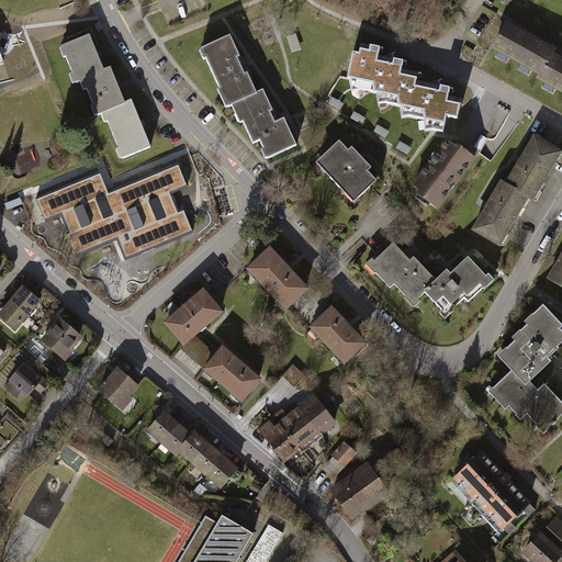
[(557,55),(508,29),(493,56),(542,82),(554,60),(557,55)]
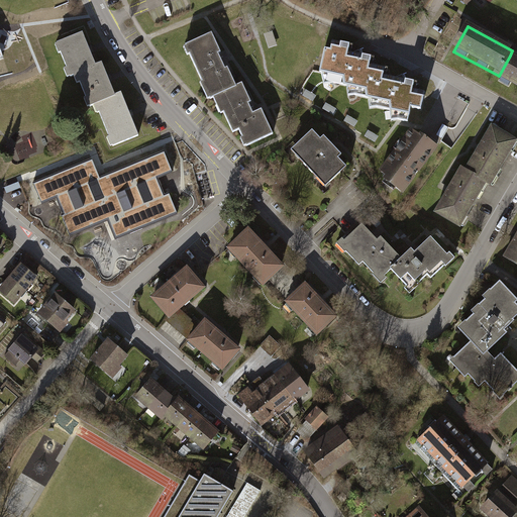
[(80,33),(55,43),(68,77),(75,74),(94,67),(80,33)]
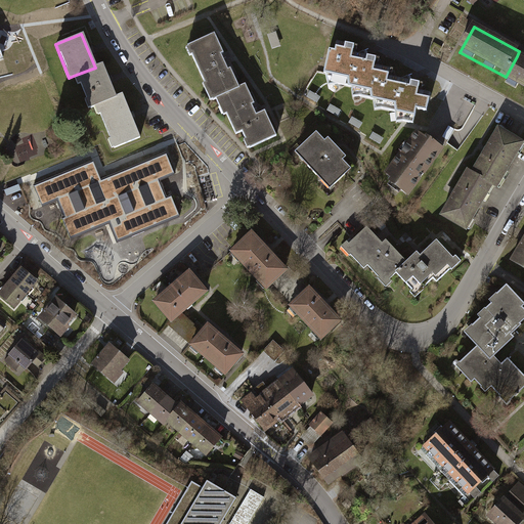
[(222,54),(213,34),(185,46),(212,101),(213,100),(237,89),(228,70),(226,70),(220,55),(222,54)]
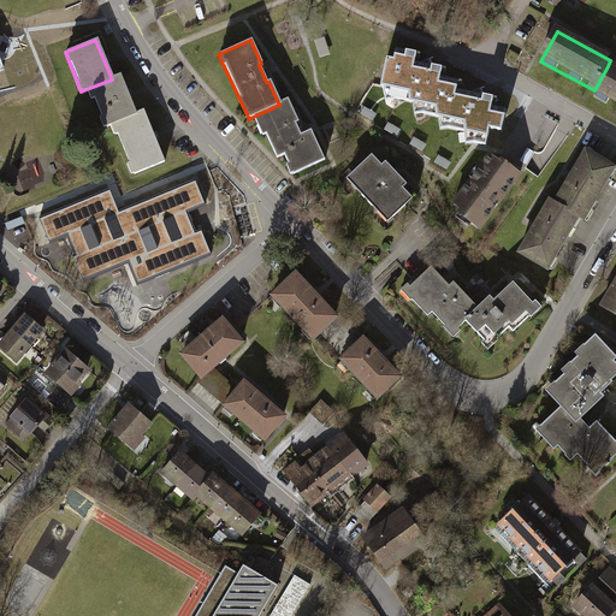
[(437,117),(444,78),(446,69),(419,63),(421,53),(396,48),(394,59),(386,58),(380,87),(384,88),(386,101),(398,99),(409,101),(409,102),(414,104),(415,114),(424,113),(437,117)]
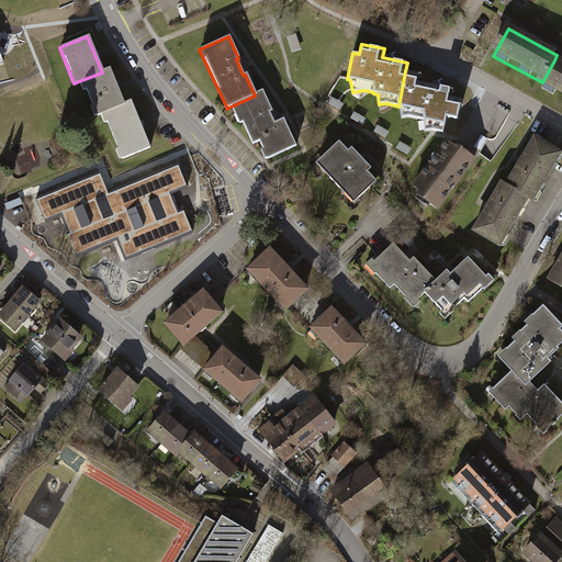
[(561,64),(554,60),(542,82),(538,89),(561,102),(561,64)]
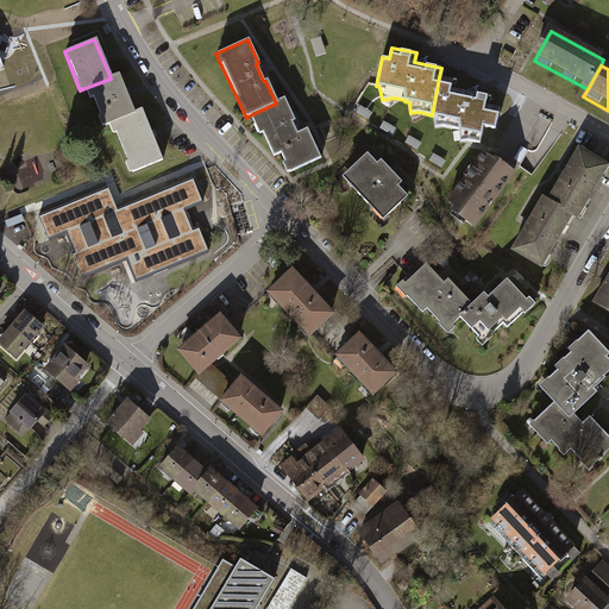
[(111,79),(88,87),(104,125),(111,123),(132,114),(117,75),(111,79)]
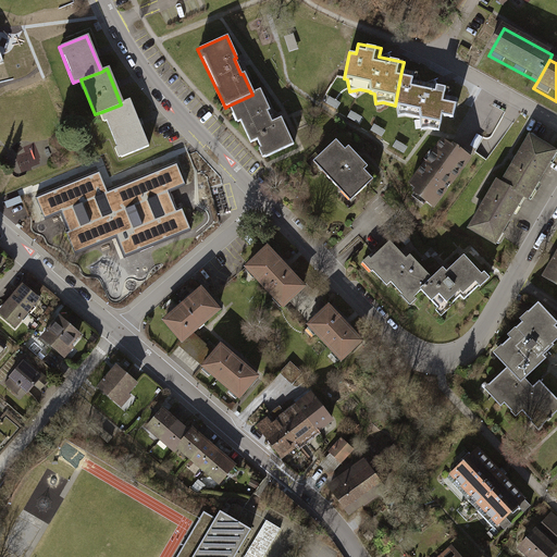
[(419,74),(401,71),(395,106),(394,107),(397,108),(398,118),(406,116),(420,120),(422,131),(430,130),(440,132),(443,116),(454,119),(458,99),(448,97),(449,88),(417,82),(419,74)]
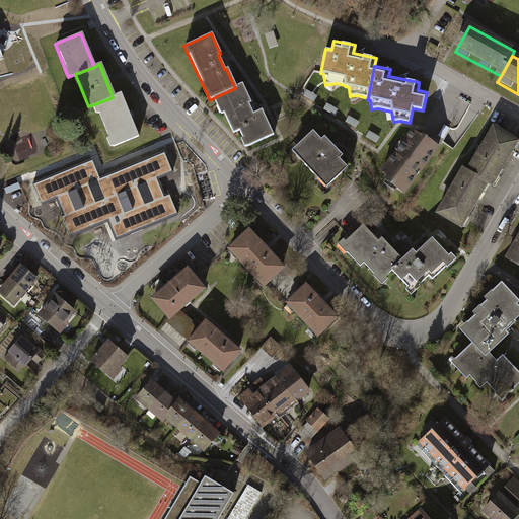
[(241,86),(235,88),(211,99),(220,118),(223,116),(232,136),(238,133),(246,149),(273,137),(262,112),(252,116),(248,106),(250,105),(241,86)]
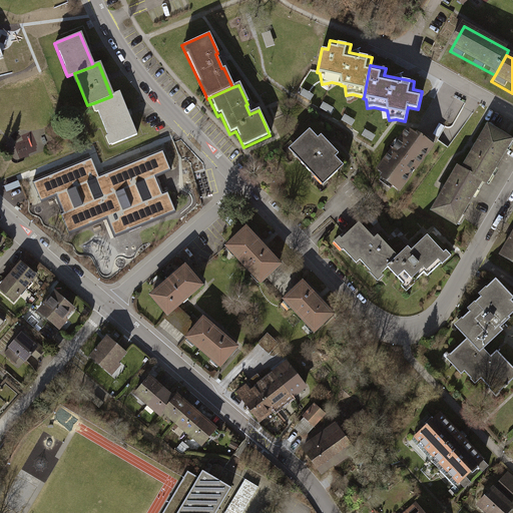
[(111,96),(93,103),(110,144),(134,135),(118,93),(111,96)]
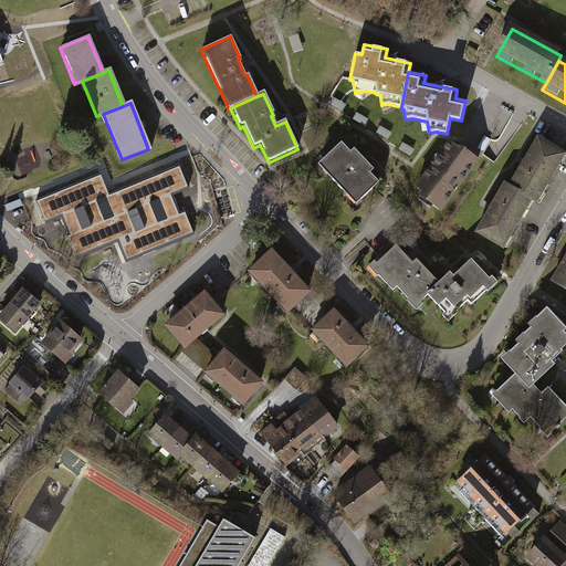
[(509,125),(513,114),(505,111),(503,117),(499,115),(496,119),(509,125)]
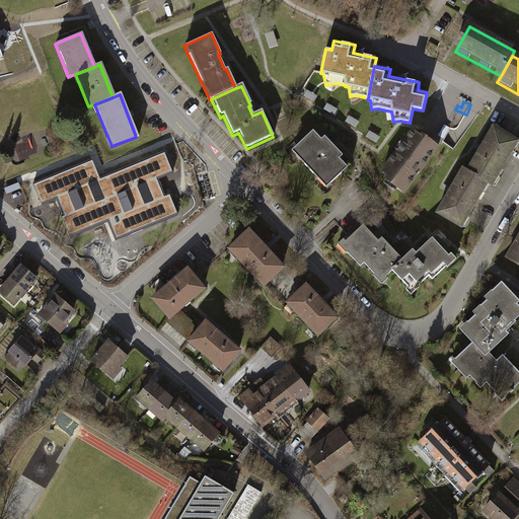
[(518,137),(493,122),(466,167),(487,179),(491,181),(518,137)]
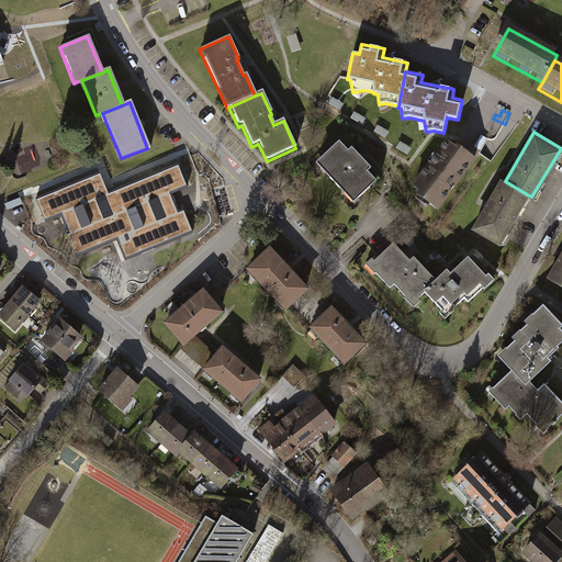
[(456,147),(446,141),(412,186),(418,191),(416,194),(438,211),(476,160),(458,145),(456,147)]
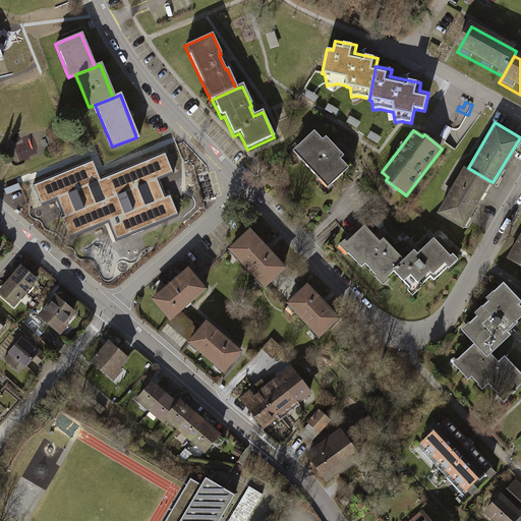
[(324,140),(314,131),(293,152),(328,188),(349,168),(341,160),(344,156),(327,137),(324,140)]
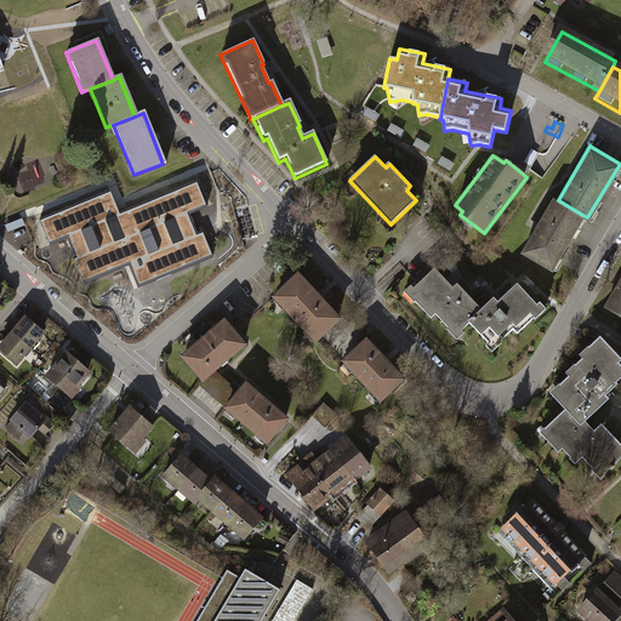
[(120,214),(112,192),(40,221),(50,243),(69,234),(79,258),(75,260),(84,280),(130,262),(140,285),(214,256),(204,232),(197,234),(188,212),(206,205),(198,182),(120,214)]
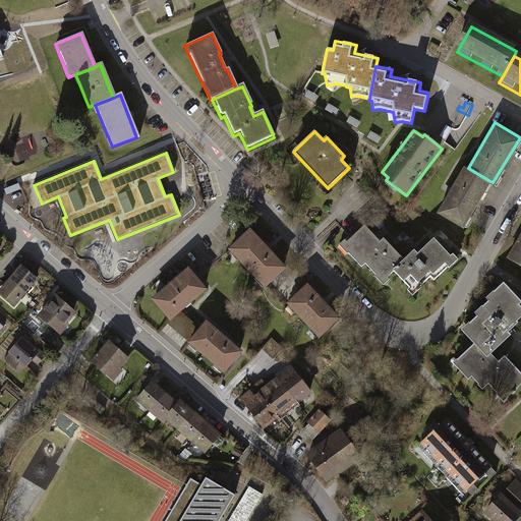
[(462,225),(488,180),(468,168),(463,165),(437,210),(462,225)]
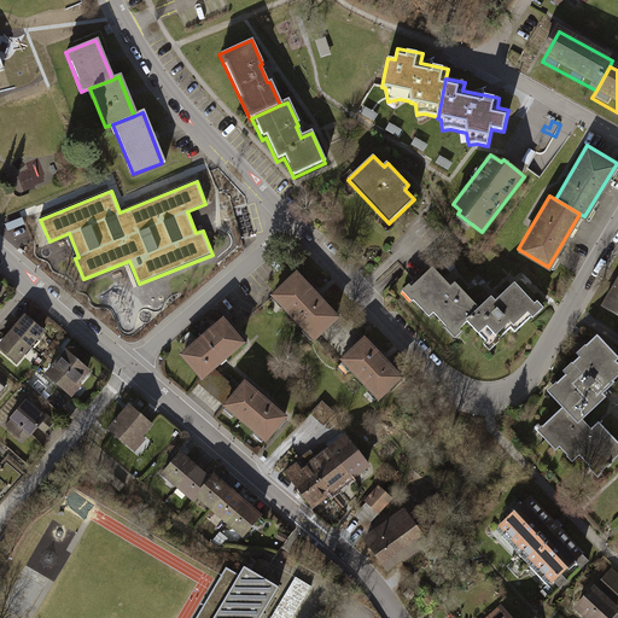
[(617,264),(594,305),(617,319),(617,264)]
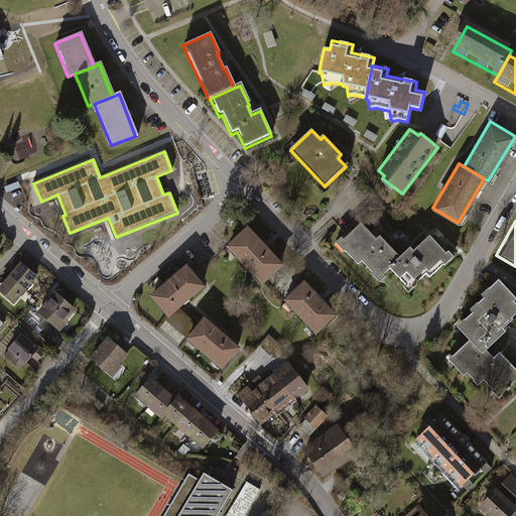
[(280,262),(243,223),(220,245),(256,284),(280,262)]
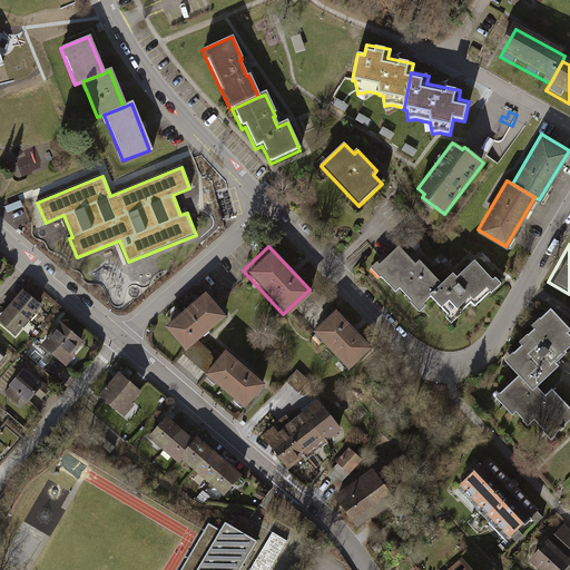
[(412,264),(395,246),(376,265),(383,272),(379,276),(393,292),(396,287),(410,301),(414,297),(421,304),(430,295),(441,284),(418,259),(412,264)]
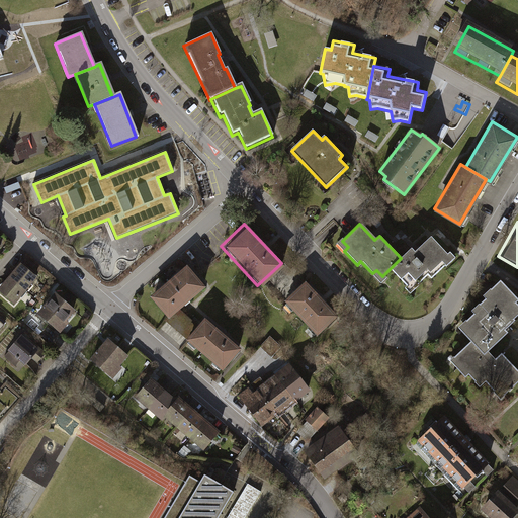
[(401,258),(391,268),(409,287),(415,281),(418,284),(428,275),(432,279),(446,265),(443,261),(449,255),(431,237),(415,252),(411,248),(401,258)]
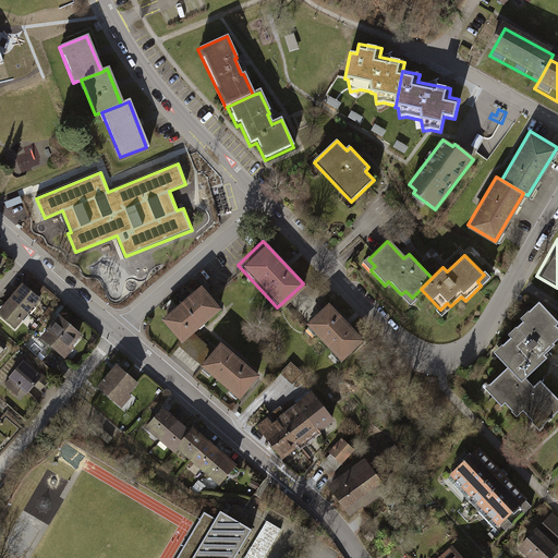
[(39,298),(21,281),(9,296),(28,314),(35,307),(33,305),(39,298)]
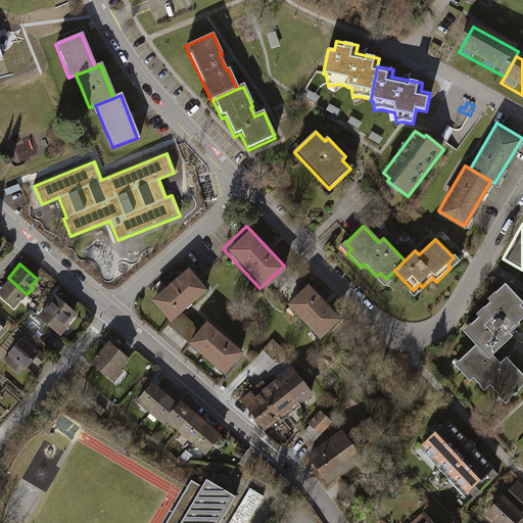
[(205,289),(185,266),(146,297),(165,322),(205,289)]
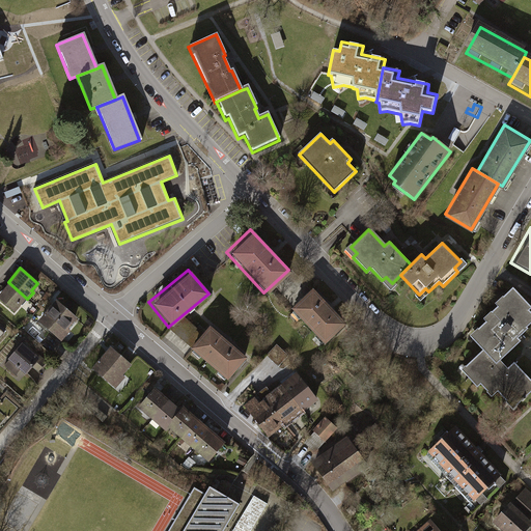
[(27,299),(8,282),(0,290),(0,299),(15,311),(21,304),(22,305),(27,299)]
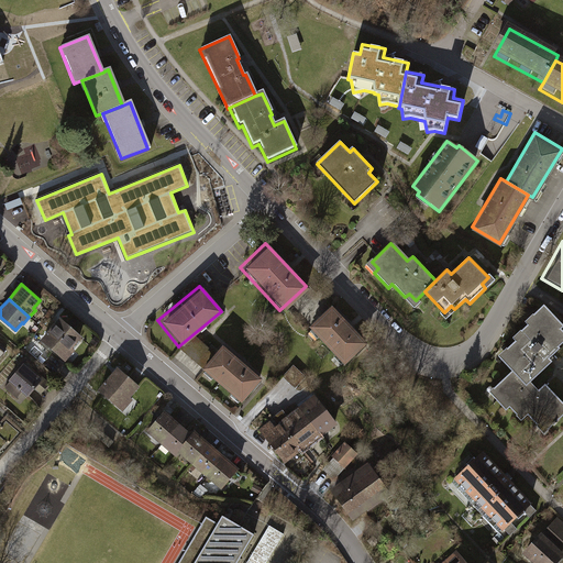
[(512,368),(526,383),(530,378),(552,359),(549,355),(559,345),(558,344),(562,339),(562,328),(561,326),(562,323),(562,321),(543,300),(531,311),(534,315),(520,328),(523,332),(507,346),(511,350),(503,359),(512,368)]
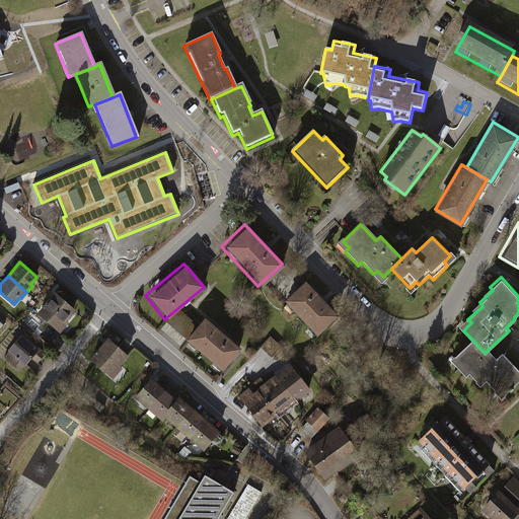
[(337,315),(302,280),(281,301),(314,337),(337,315)]
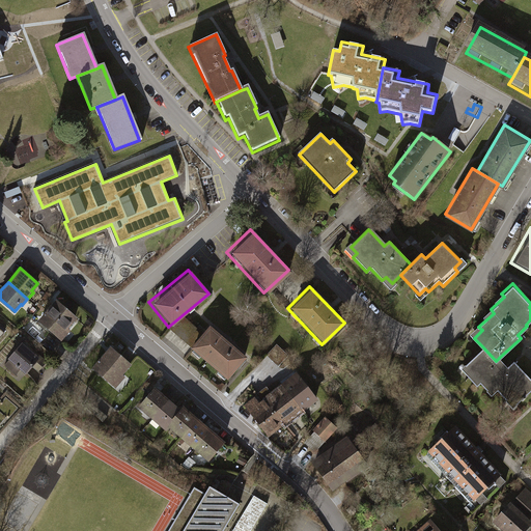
[(56,299),(37,319),(61,340),(71,330),(67,328),(77,316),(56,299)]
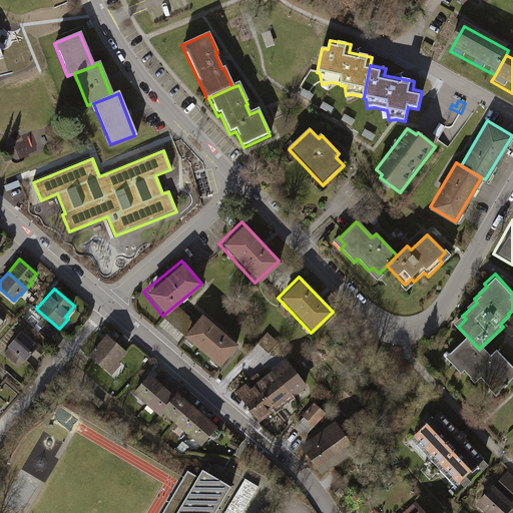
[(235,343),(199,312),(178,337),(214,367),(235,343)]
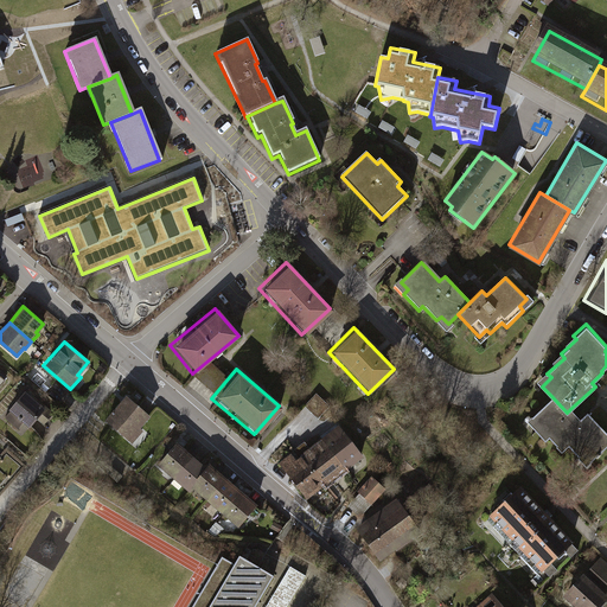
[(23,423),(29,429),(46,409),(26,390),(8,410),(11,411),(5,417),(18,429),(23,423)]
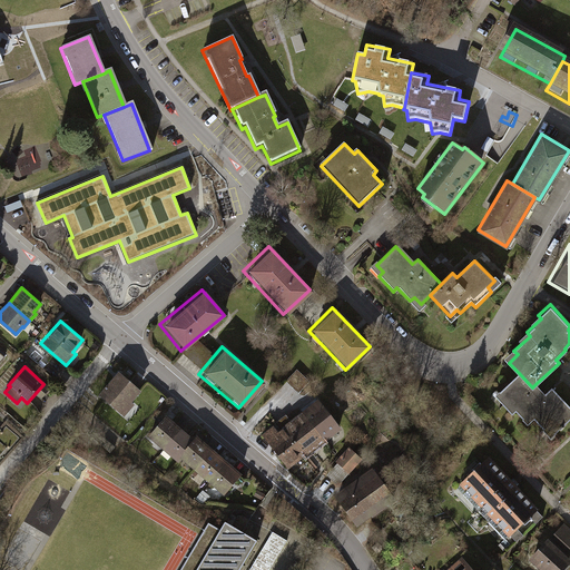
[(140,390),(118,371),(98,394),(124,416),(134,404),(131,402),(140,390)]
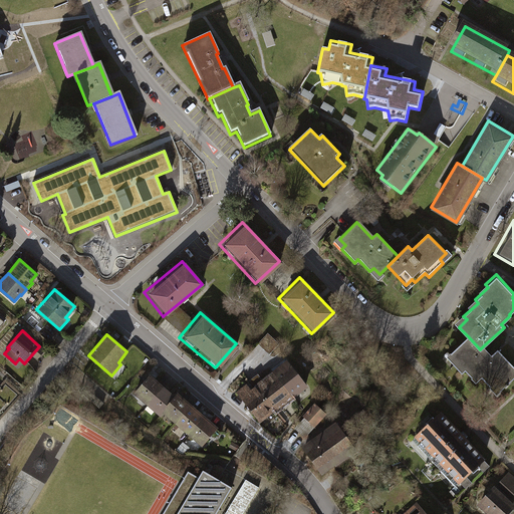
[(277,344),(266,334),(256,344),(267,355),(277,344)]
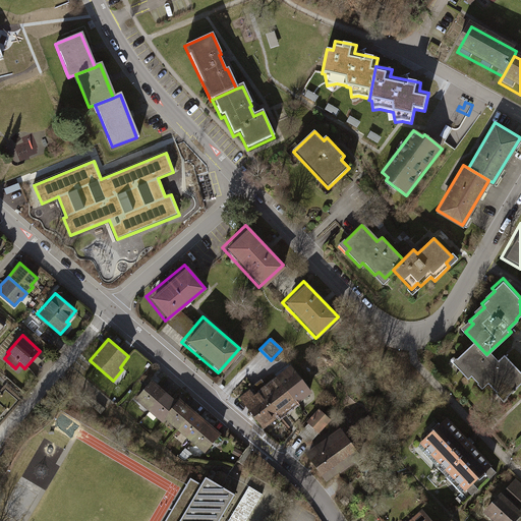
[(498,358),(490,350),(486,354),(474,341),(452,360),(467,377),(470,373),(482,387),(487,382),(503,399),(520,382),(520,370),(504,352),(498,358)]
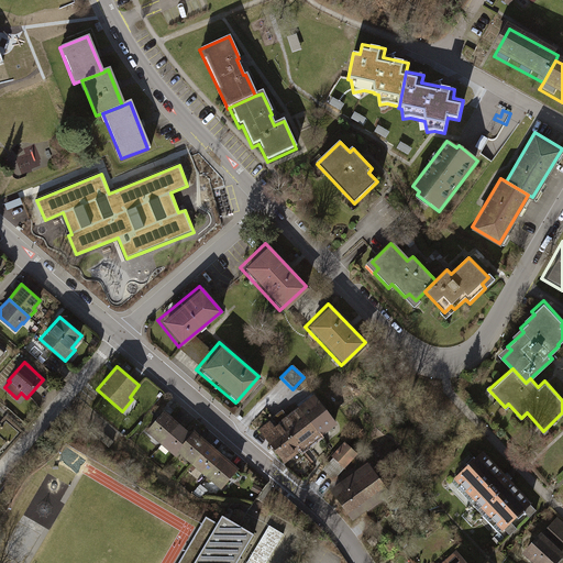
[(312,395),(297,407),(318,434),(334,422),(312,395)]
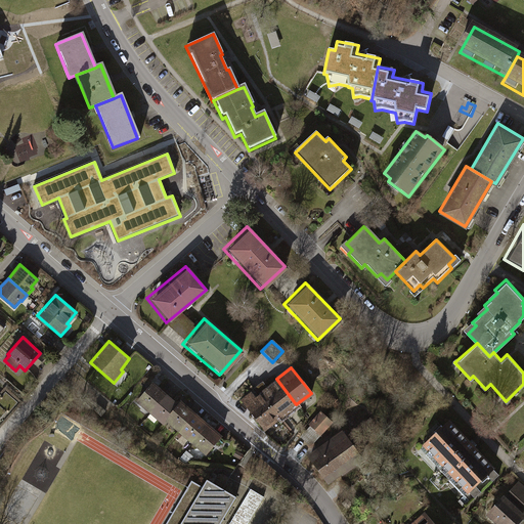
[(258,393),(277,419),(296,404),(276,379),(265,387),(263,385),(256,391),(258,393)]
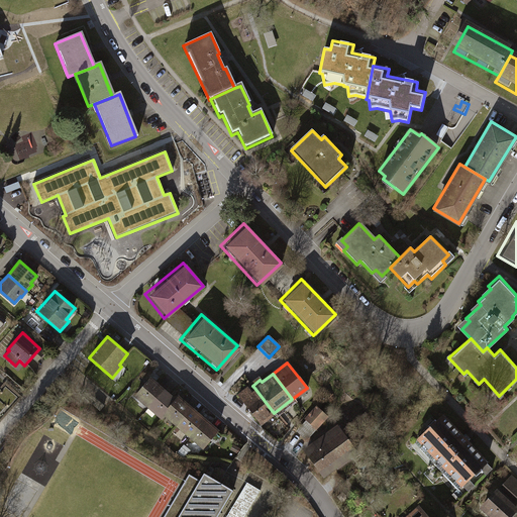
[(147,406),(164,388),(150,377),(135,395),(147,406)]
